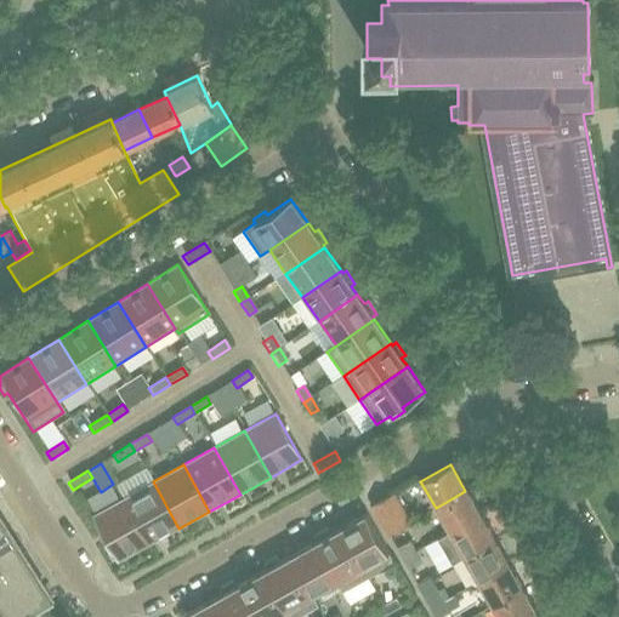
[(121,500),(148,546),(179,529),(153,481),(121,500)]
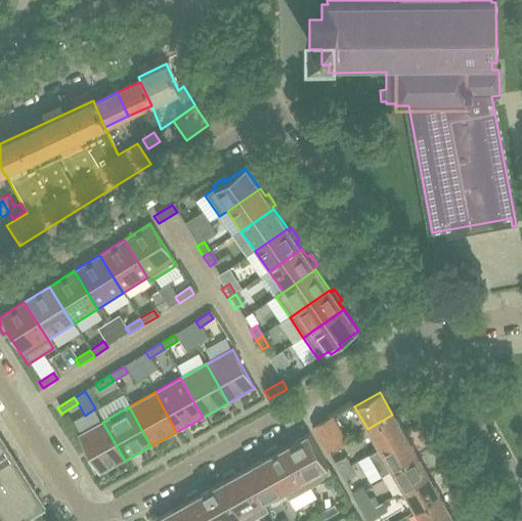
[(367,429),(379,449),(403,435),(392,415),(367,429)]
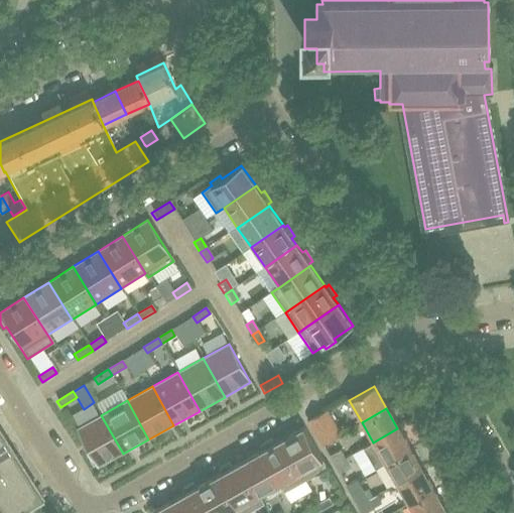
[(325,411),(307,421),(322,446),(339,436),(325,411)]
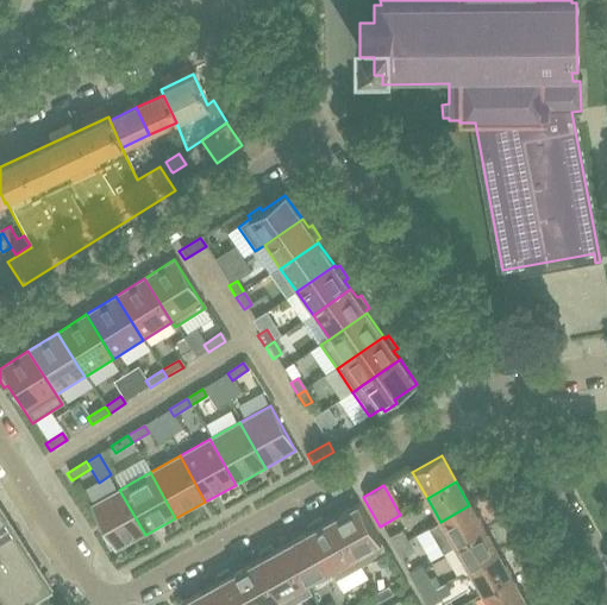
[(145,535),(119,490),(89,506),(106,536),(101,539),(110,552),(113,549),(114,553),(145,535)]
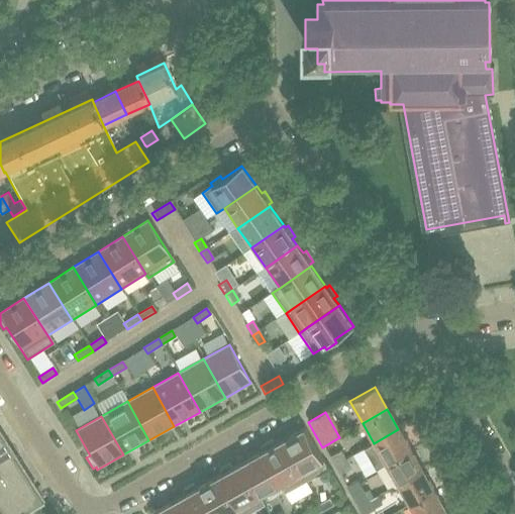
[(281,440),(300,474),(305,483),(327,470),(303,427),(281,440)]
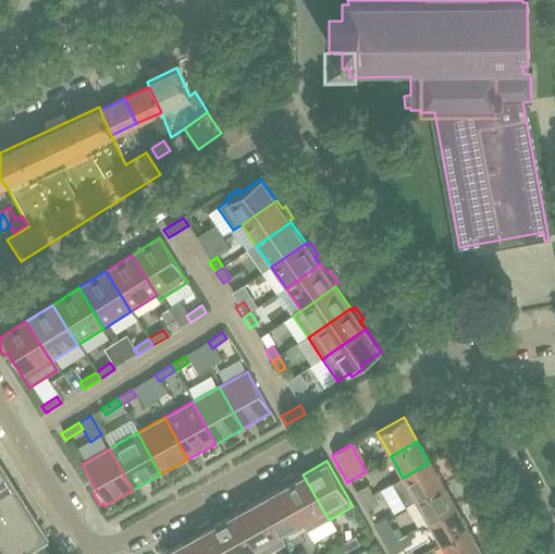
[(403,478),(415,500),(441,484),(429,463),(403,478)]
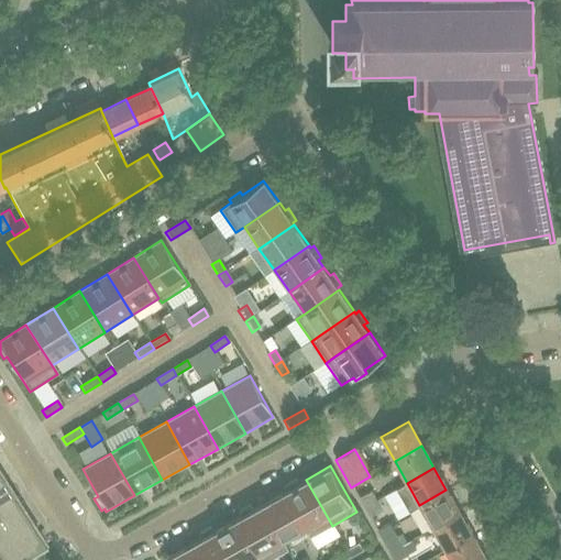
[(0,509),(15,500),(1,478),(0,478),(0,509)]
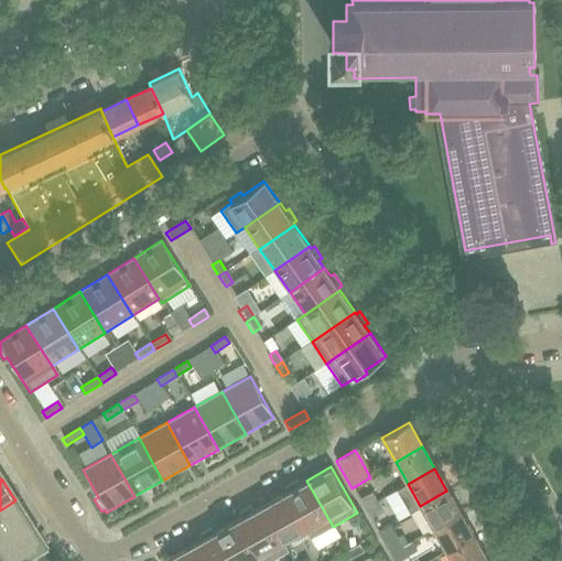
[(284,493),(304,530),(310,539),(333,527),(327,517),(306,481),(299,485),(296,482),(284,488),(287,492),(284,493)]
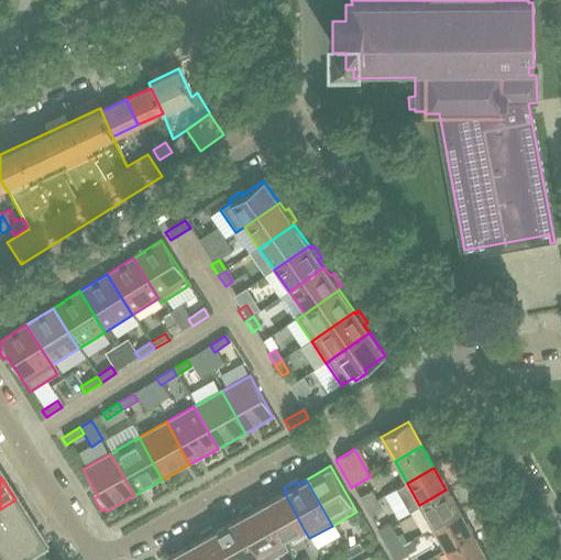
[(419,505),(432,527),(459,513),(446,490),(419,505)]
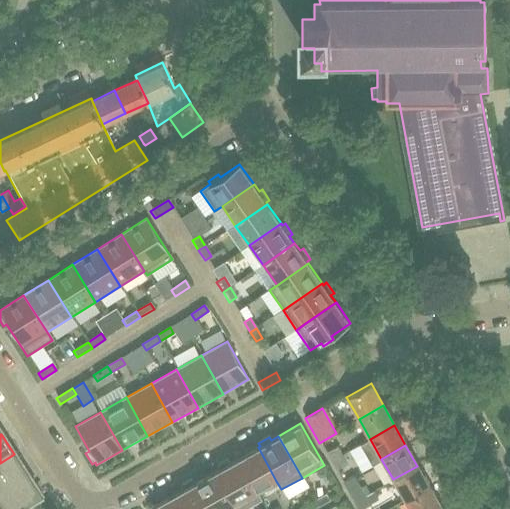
[(276,481),(258,447),(237,459),(256,493),(276,481)]
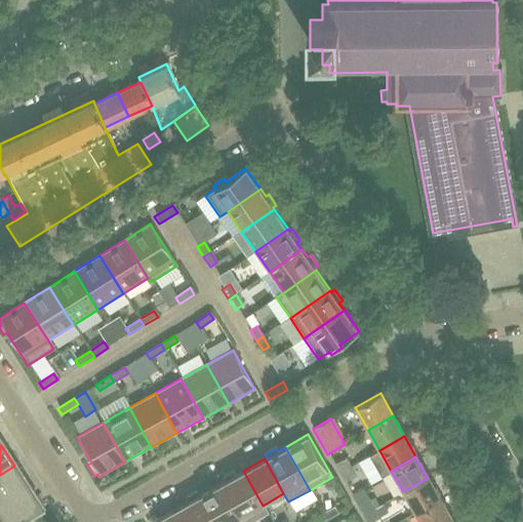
[(333,466),(337,474),(351,467),(347,458),(333,466)]
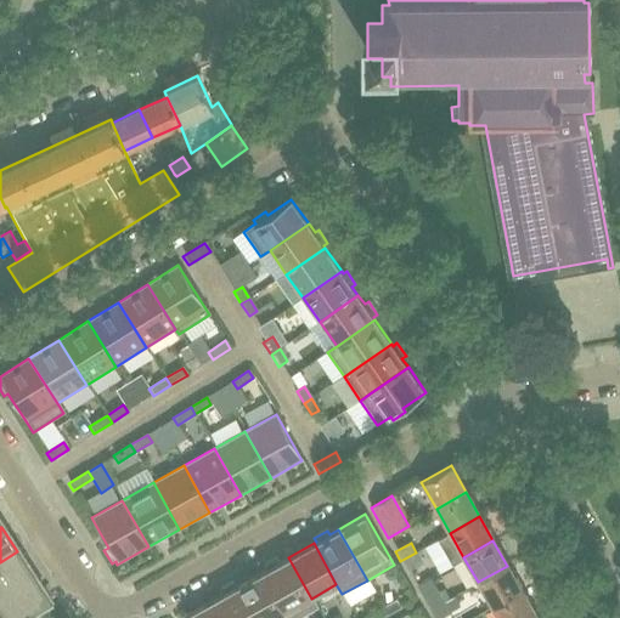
[(0,596),(33,576),(17,551),(0,562),(0,596)]
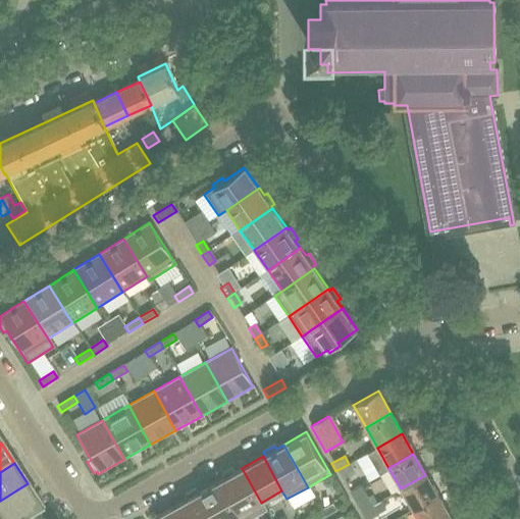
[(335,471),(341,481),(354,474),(349,464),(335,471)]
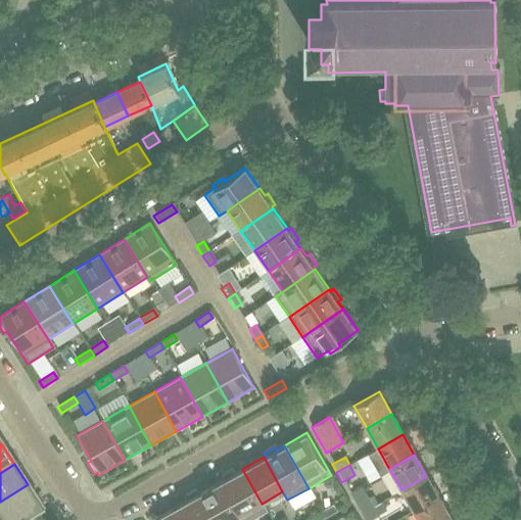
[(221,481),(239,515),(241,519),(251,519),(266,512),(262,504),(242,469),(234,474),(232,470),(221,476),(223,480),(221,481)]
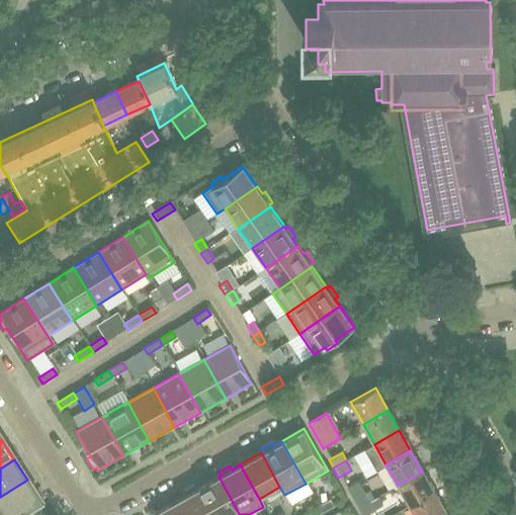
[(398,485),(410,506),(434,493),(422,471),(398,485)]
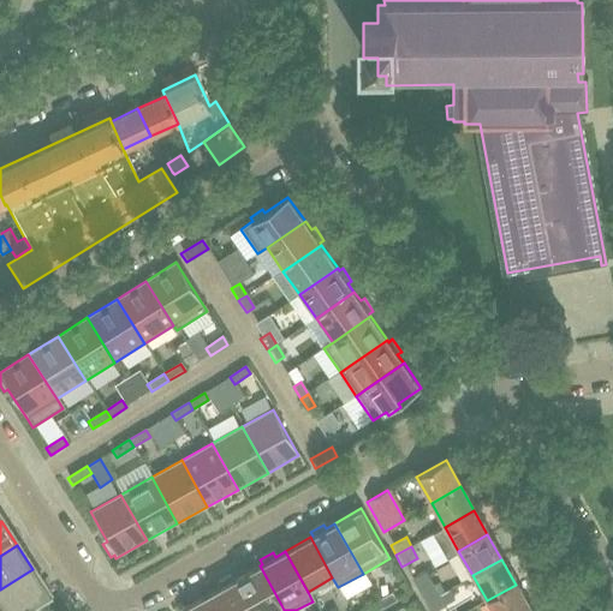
[(272,610),(281,605),(260,565),(234,580),(251,610),(272,610)]
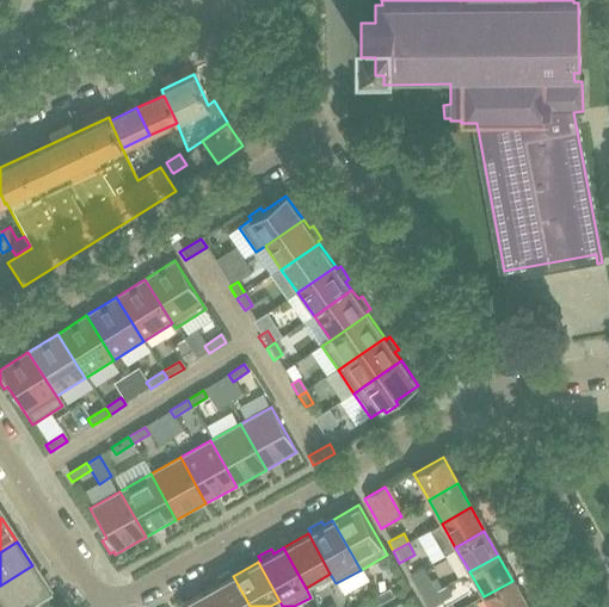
[(23,606),(48,590),(32,565),(0,586),(0,606),(23,606)]
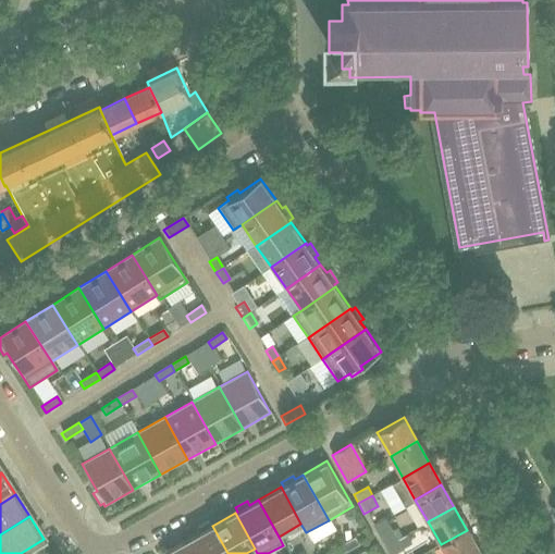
[(189,538),(197,553),(227,553),(212,526),(210,527),(208,524),(196,530),(198,533),(189,538)]
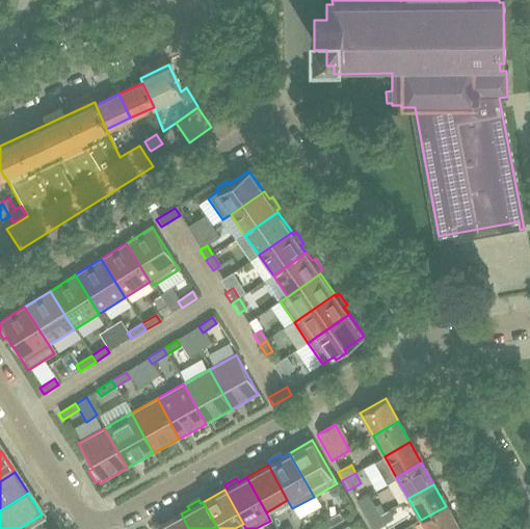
[(421,520),(425,528),(453,528),(457,526),(446,506),(421,520)]
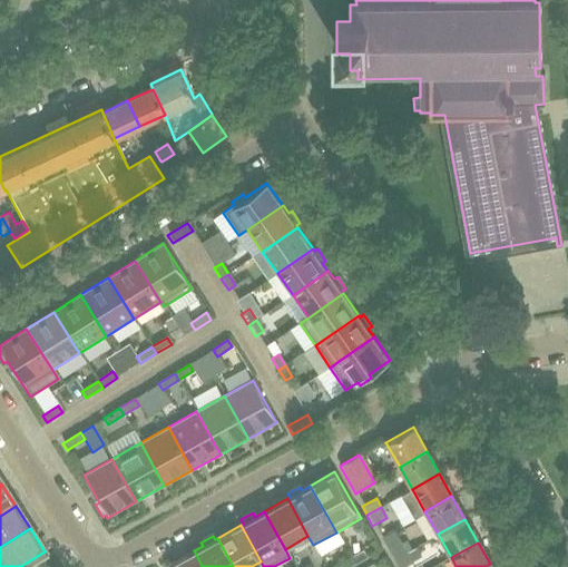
[(387,551),(392,560),(405,553),(401,544),(387,551)]
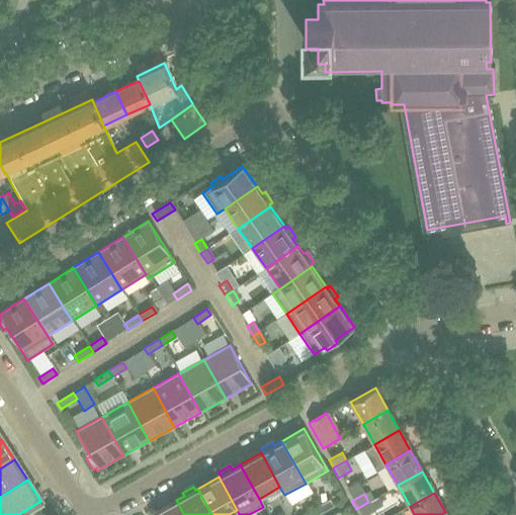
[(154,513),(155,514),(183,514),(176,500),(154,513)]
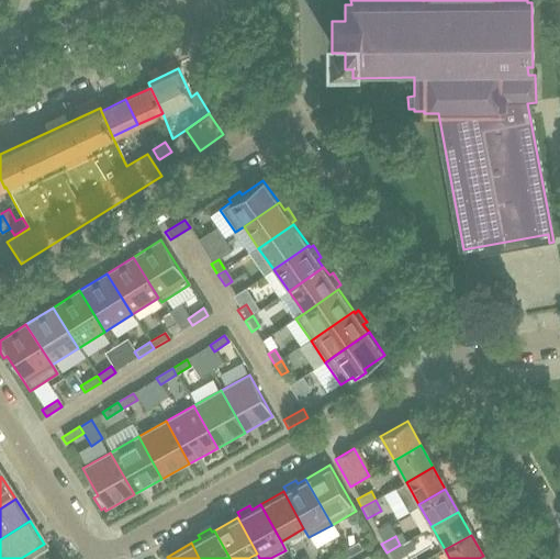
[(349,557),(361,550),(356,543),(345,549),(349,557)]
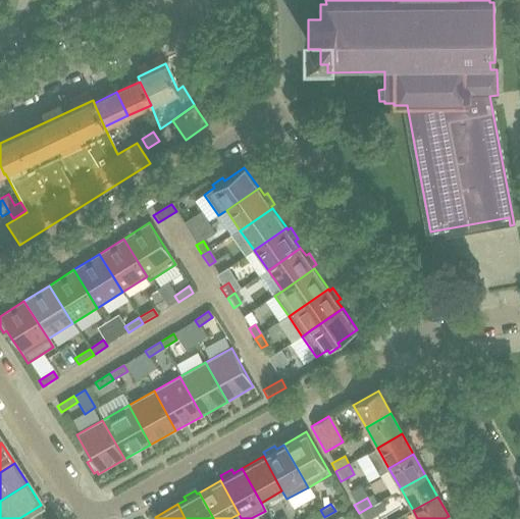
[(359,513),(362,518),(371,518),(377,515),(371,506),(359,513)]
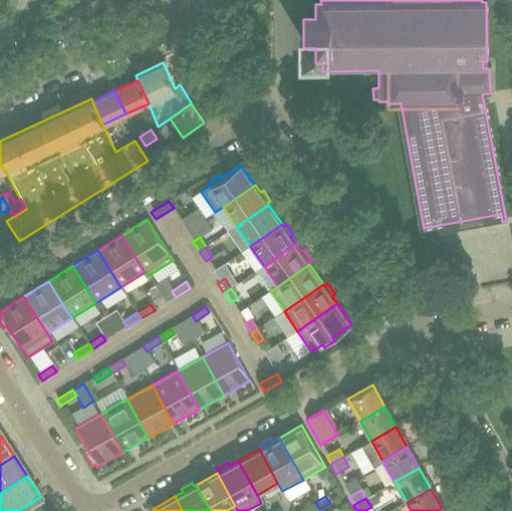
[(317,510),(319,509),(315,502),(305,508),(306,510),(317,510)]
